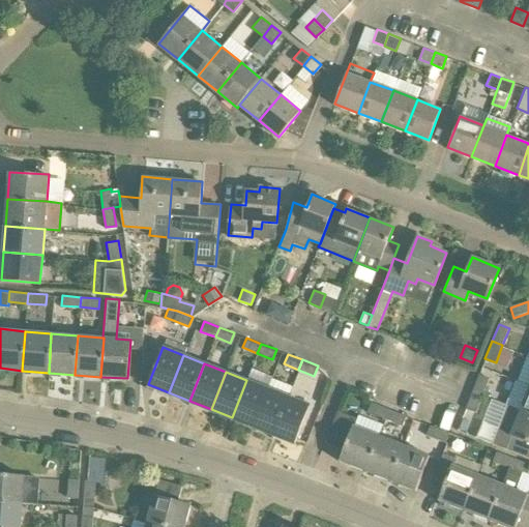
[(483,396),(490,377),(479,373),(472,391),(483,396)]
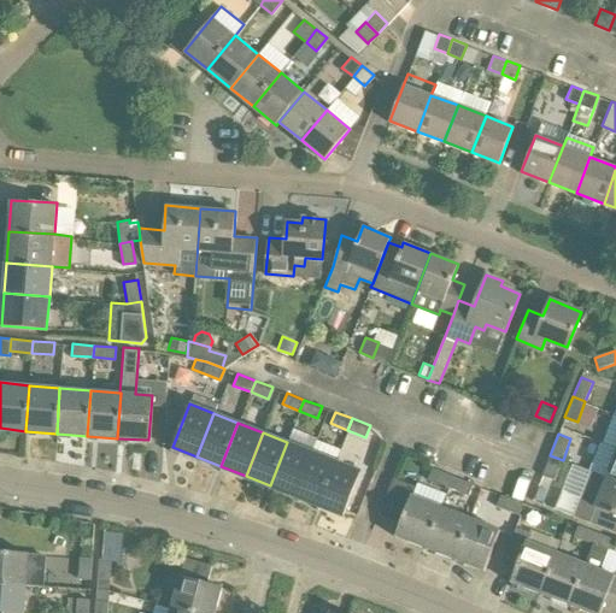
[(270,485),(294,495),(311,452),(287,442),(270,485)]
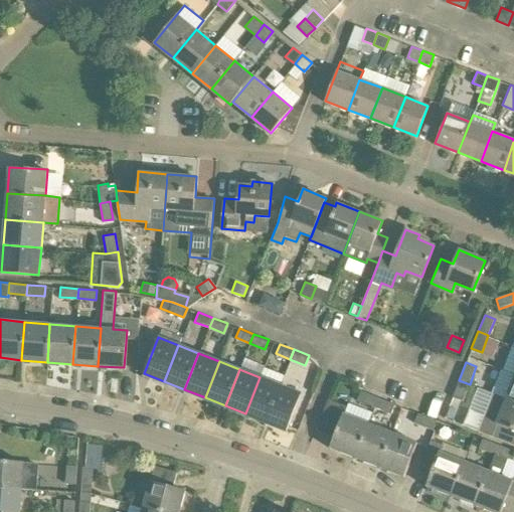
[(513,375),(505,398),(513,400),(513,375)]
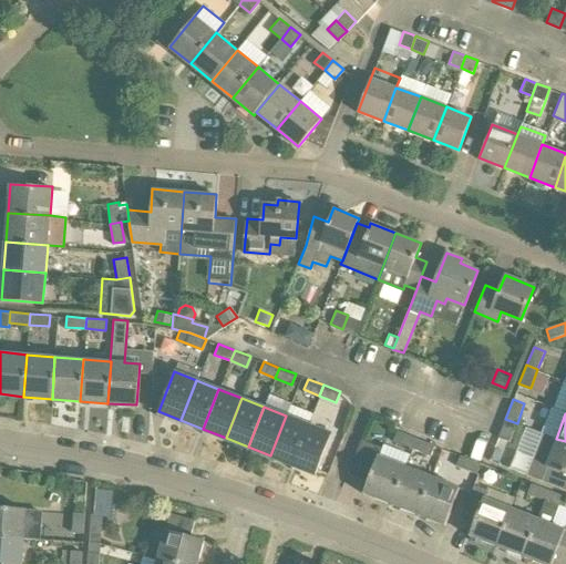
[(270,455),(292,464),(308,426),(286,416),(270,455)]
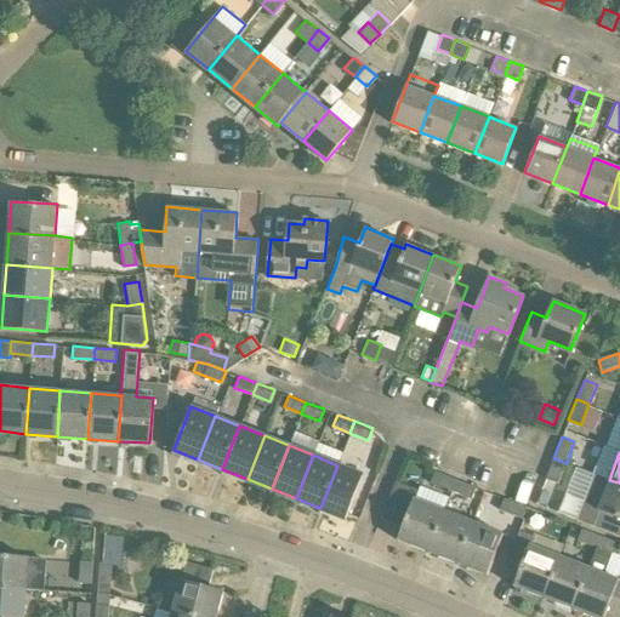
[(558,481),(567,463),(553,458),(546,476),(558,481)]
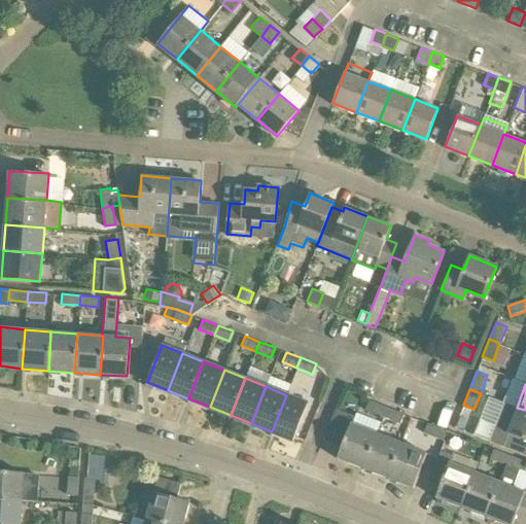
[(286,395),(272,431),(293,440),(308,404),(286,395)]
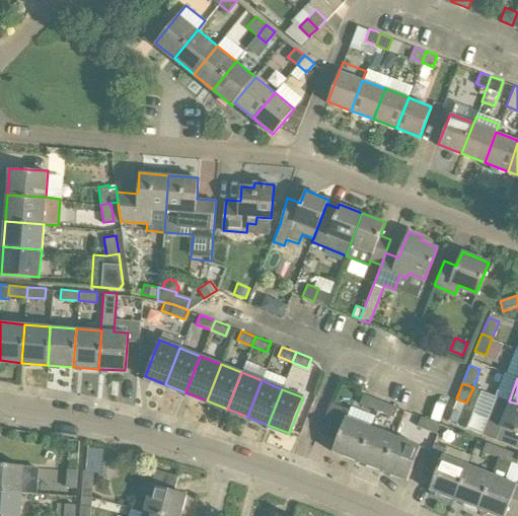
[(360,403),(376,411),(380,399),(364,393),(360,403)]
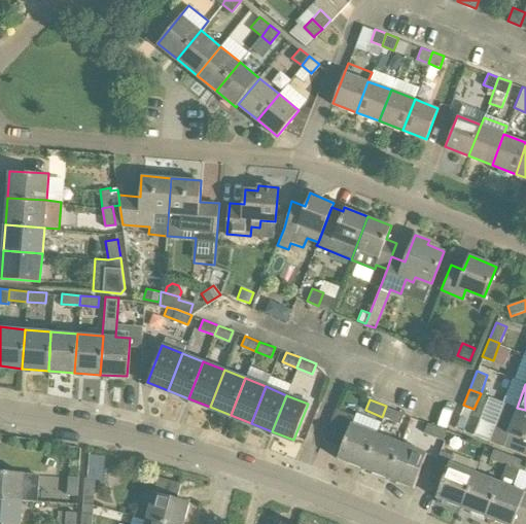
[(525,410),(517,408),(504,403),(489,440),(525,454),(525,410)]
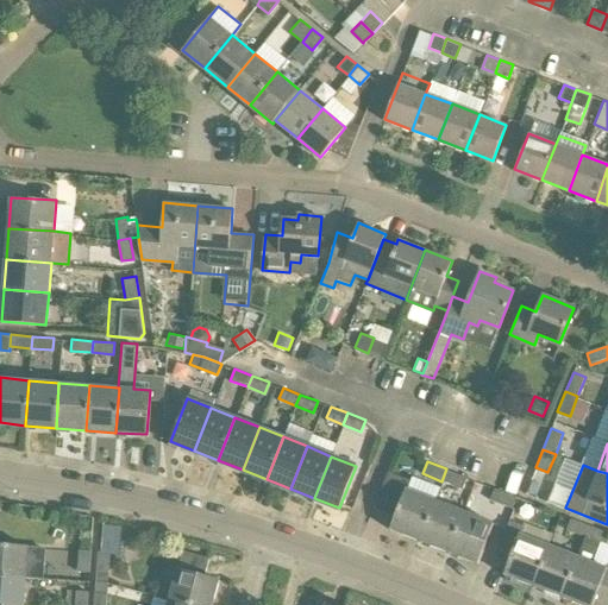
[(446,468),(442,481),(462,489),(467,477),(446,468)]
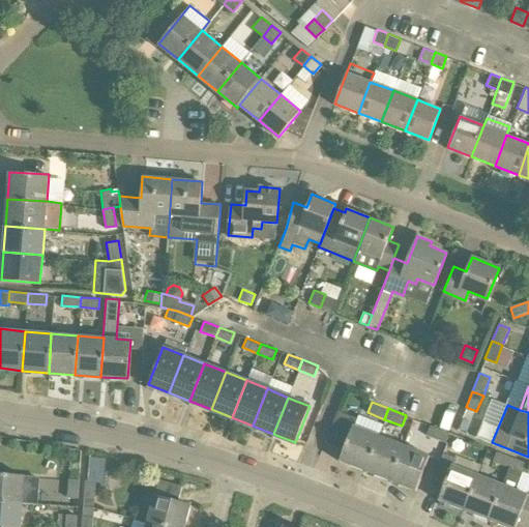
[(340,460),(364,469),(379,433),(355,423),(357,417),(338,410),(325,441),(344,448),(340,460)]
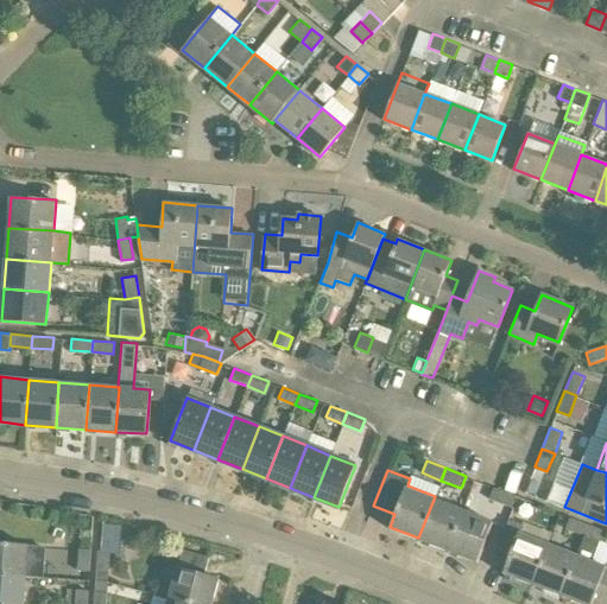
[(489,498),(512,508),(517,495),(494,487),(489,498)]
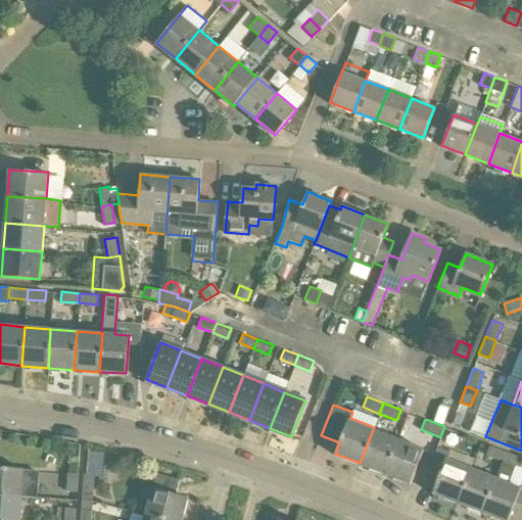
[(360,463),(385,473),(399,437),(374,427),(360,463)]
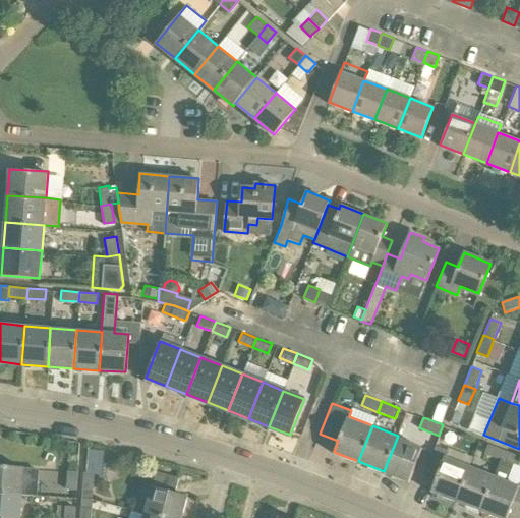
[(398,436),(384,471),(408,481),(422,445),(398,436)]
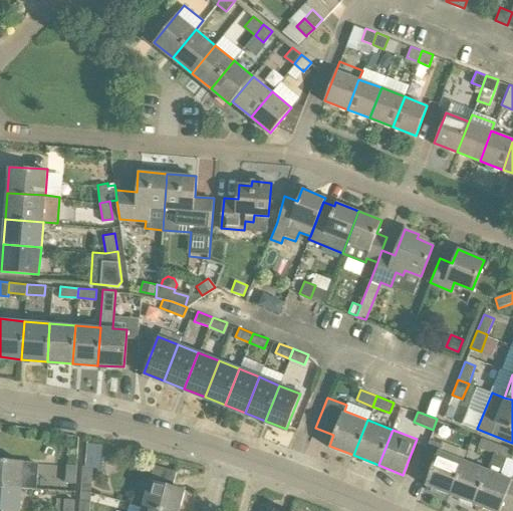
[(495,450),(498,443),(481,437),(478,446),(494,453),(495,450)]
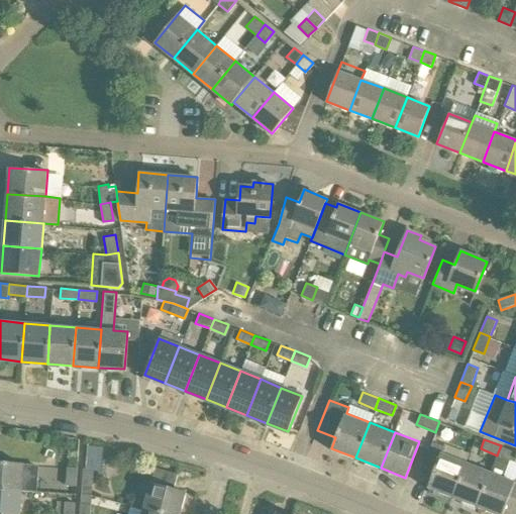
[(515,456),(515,451),(501,446),(497,455),(510,460),(514,461),(515,456)]
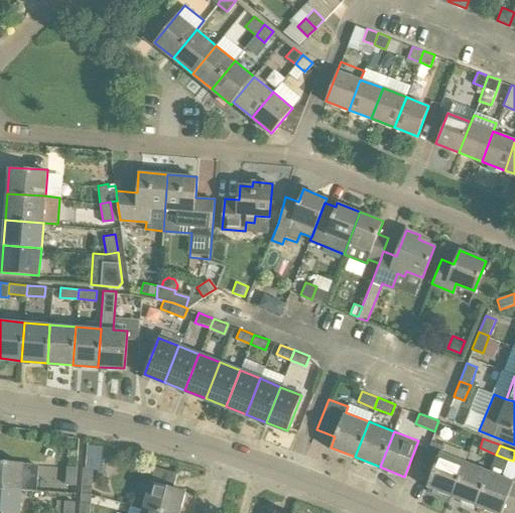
[(452,495),(466,460),(440,450),(426,486),(452,495)]
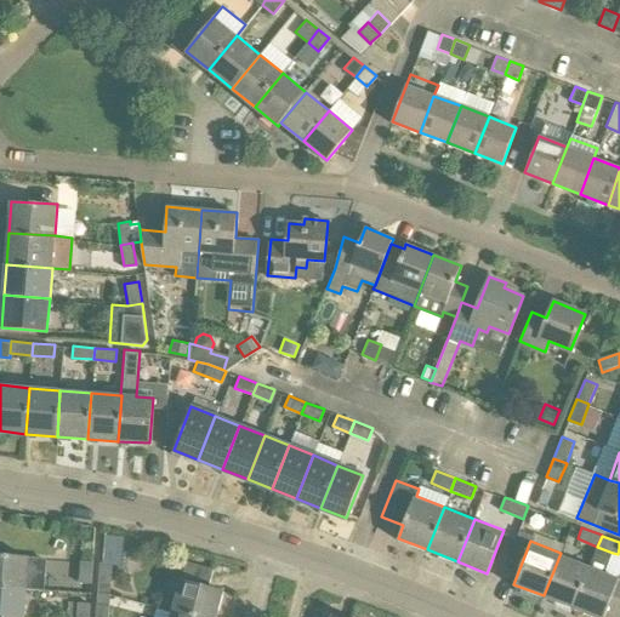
[(606,570),(613,553),(597,547),(590,564),(573,607),(598,616),(603,616),(606,611),(619,616),(619,572),(618,576),(606,570)]
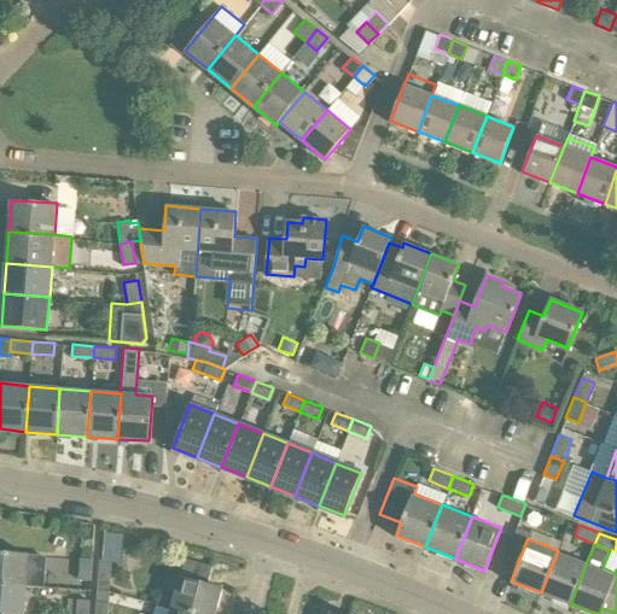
[(0,583),(25,585),(41,586),(44,554),(0,550),(0,583)]
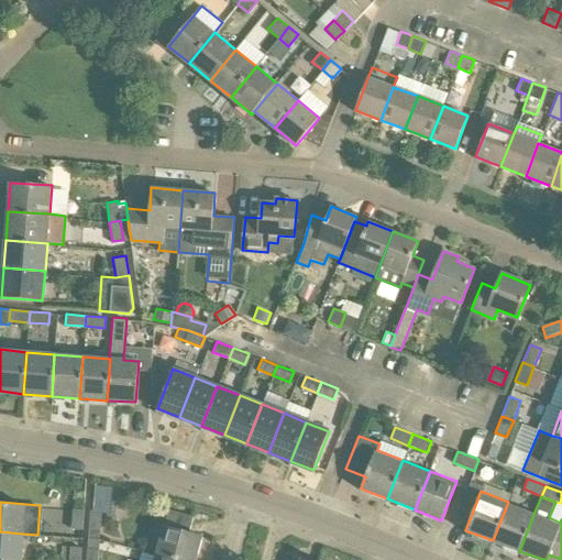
[(493,540),(519,551),(535,512),(508,502),(493,540)]
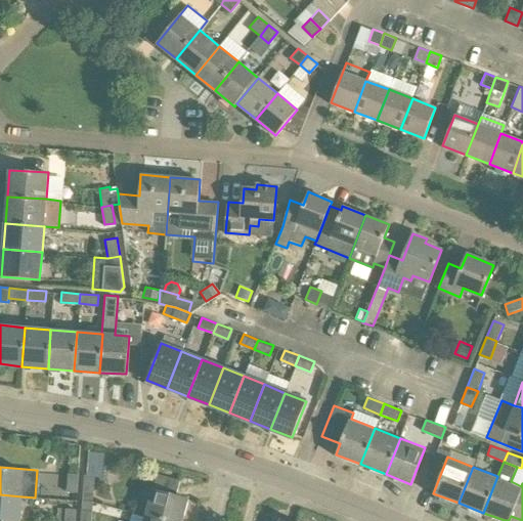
[(67,490),(77,491),(79,473),(69,473),(67,490)]
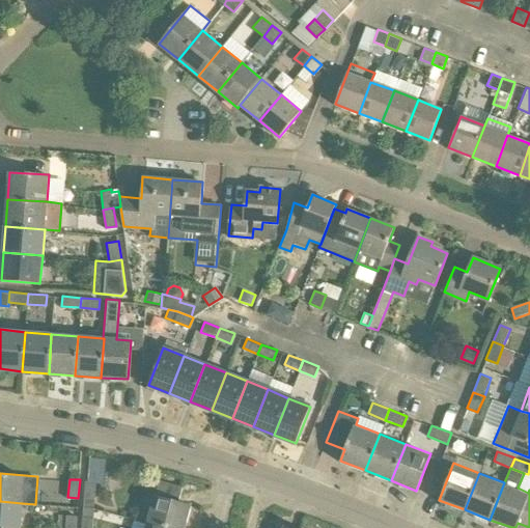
[(85,480),(84,498),(94,499),(95,480),(85,480)]
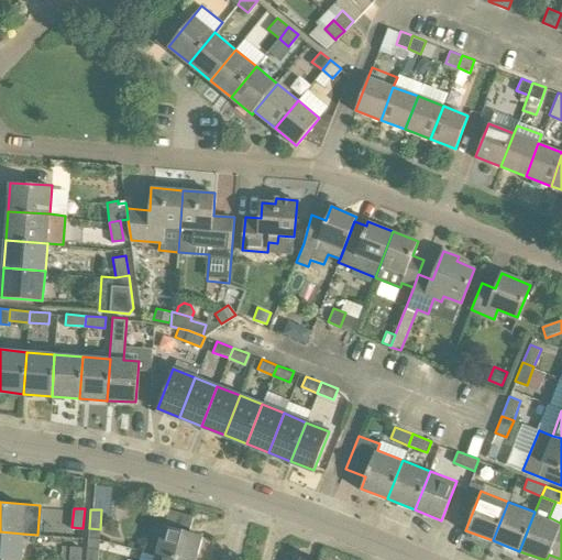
[(156,552),(183,559),(195,559),(202,536),(188,531),(193,515),(168,509),(156,552)]
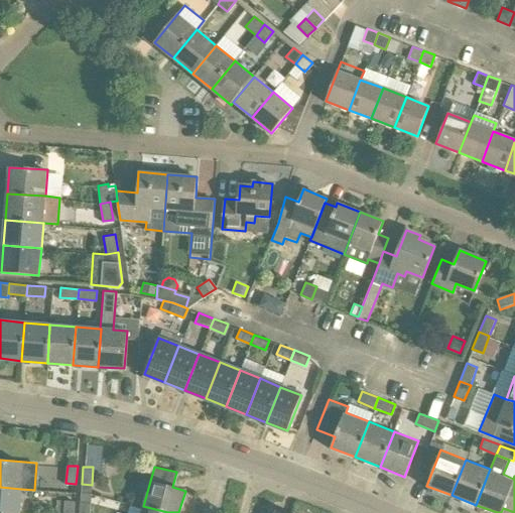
[(18,512),(21,489),(0,487),(0,512),(18,512)]
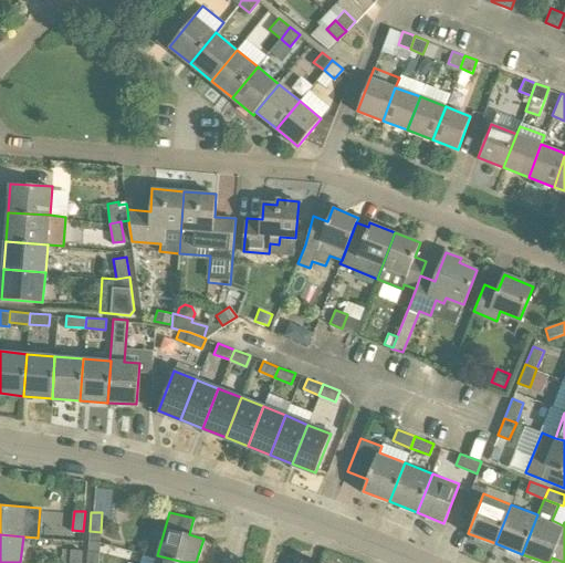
[(71,549),(70,562),(81,562),(82,550),(71,549)]
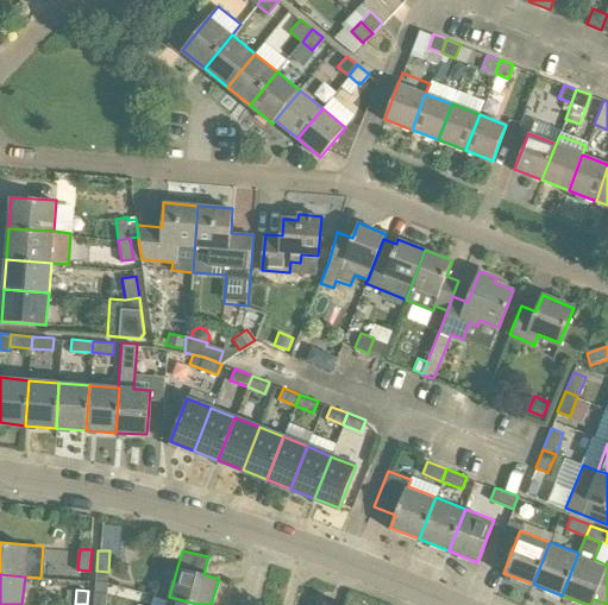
[(95,591),(94,604),(106,604),(107,592),(95,591)]
